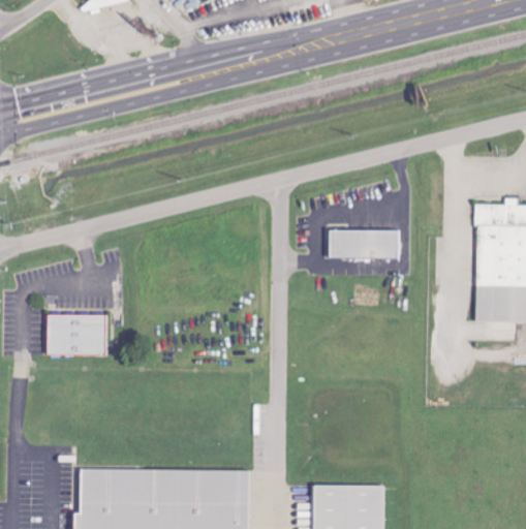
[(88,21),(113,0),(87,0),(78,8),(88,21)]
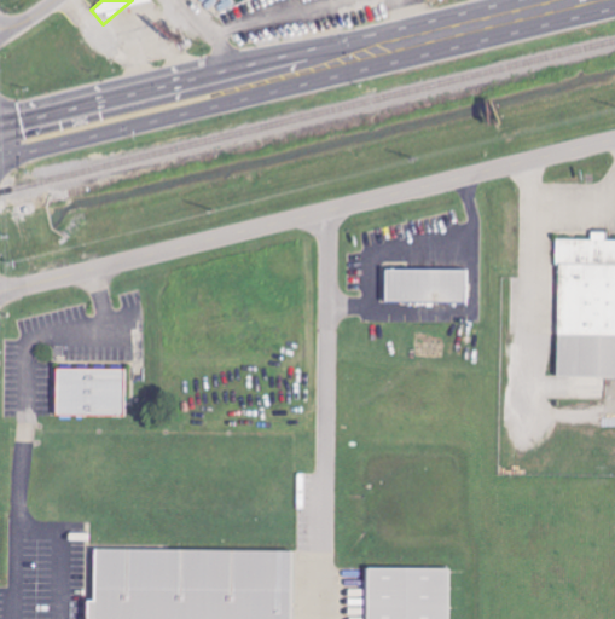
[(555,238),(551,377),(614,377),(614,238),(602,238),(602,232),(589,232),(589,239),(555,238)]
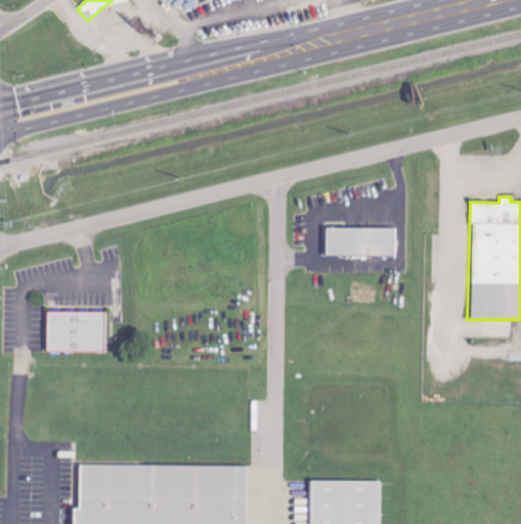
[(324,227),(392,227),(392,257),(324,257),(324,227)]
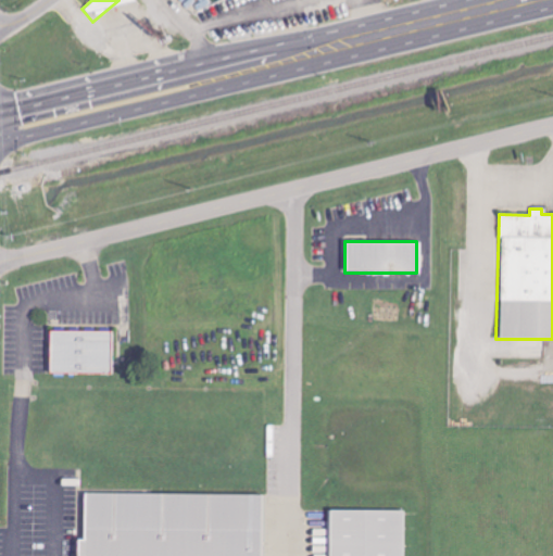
[(49,330),(109,330),(109,365),(109,374),(48,374),(49,330)]
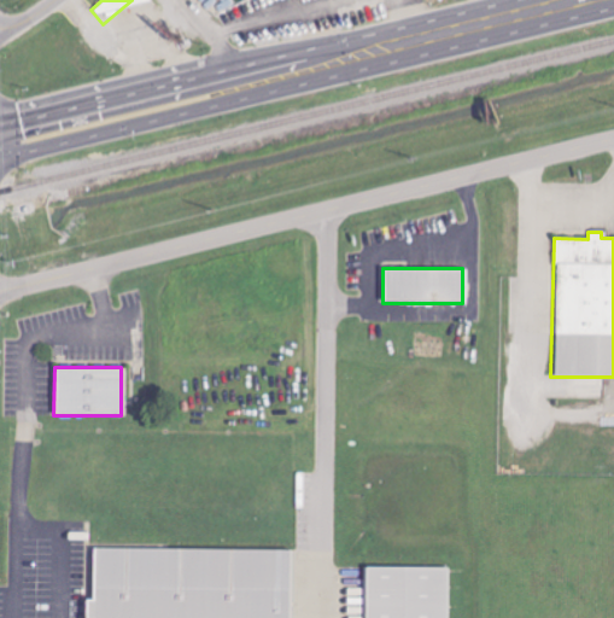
[(83,617),(85,599),(92,599),(93,547),(288,551),(286,617),(83,617)]
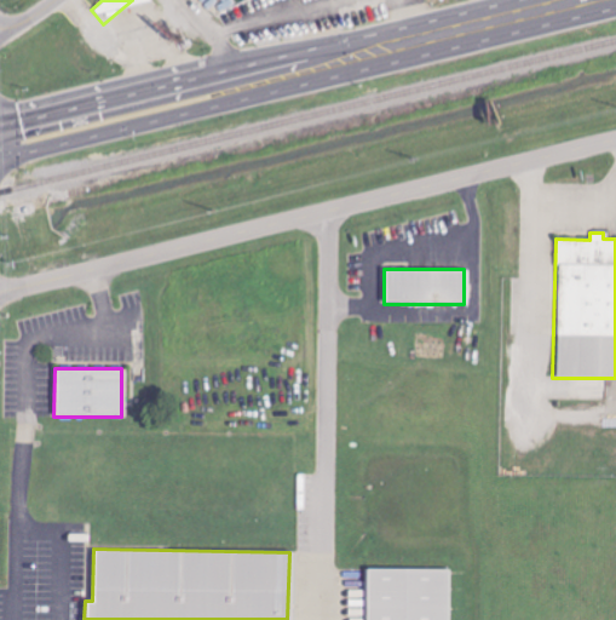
[(366,619),(366,568),(448,569),(448,619),(366,619)]
